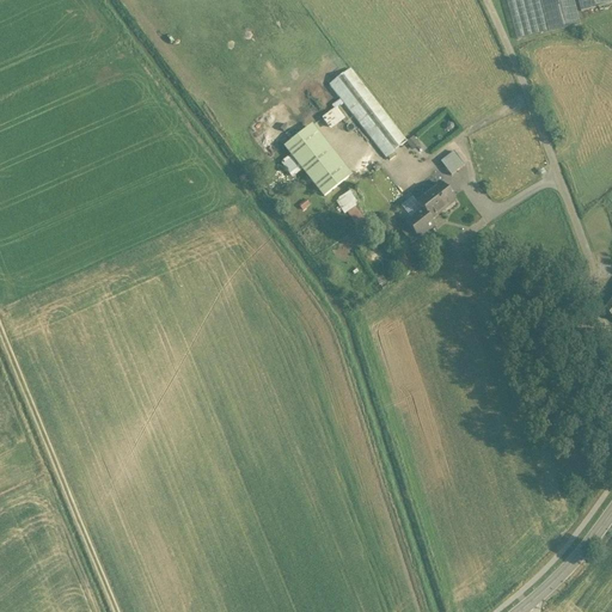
[(538,0),(507,0),(518,41),(548,32),(538,0)]
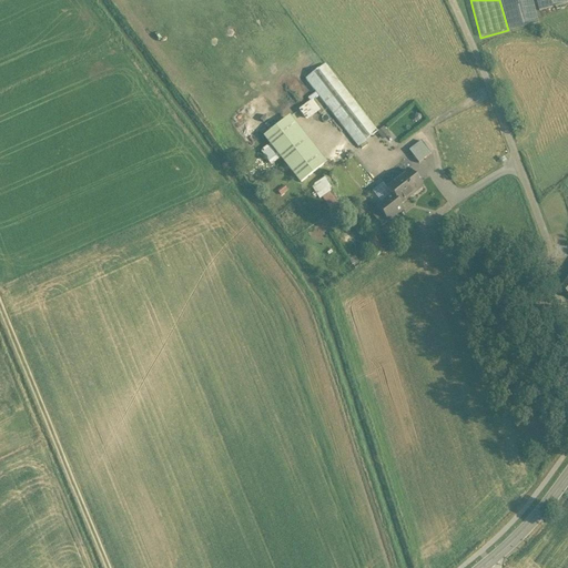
[(533,0),(500,0),(509,30),(539,22),(533,0)]
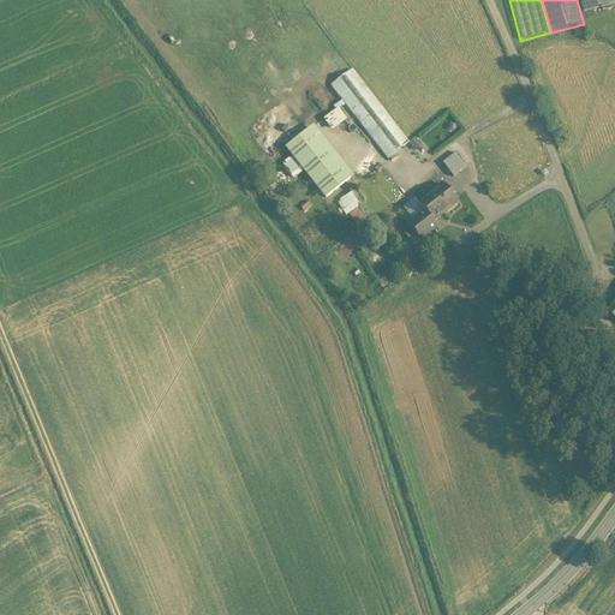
[(613,0),(580,0),(584,12),(614,4),(613,0)]
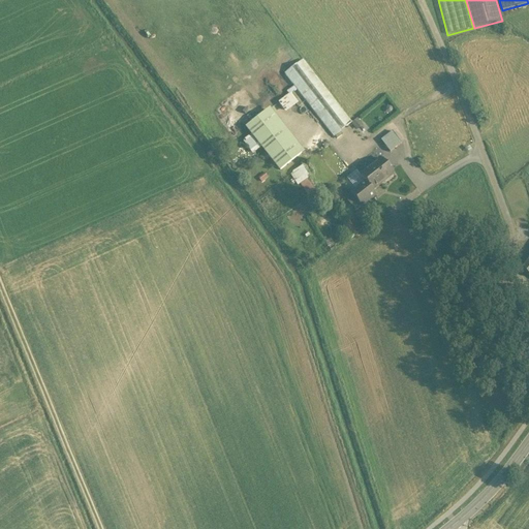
[(365,141),(316,78),(298,92),(346,155),(365,141)]
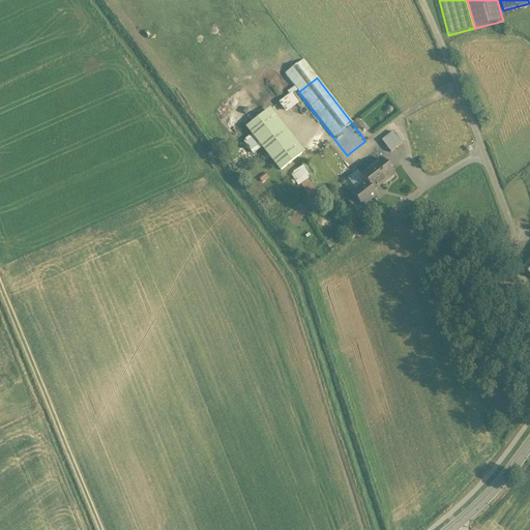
[(286,113),(298,102),(290,93),(277,102),(286,113)]
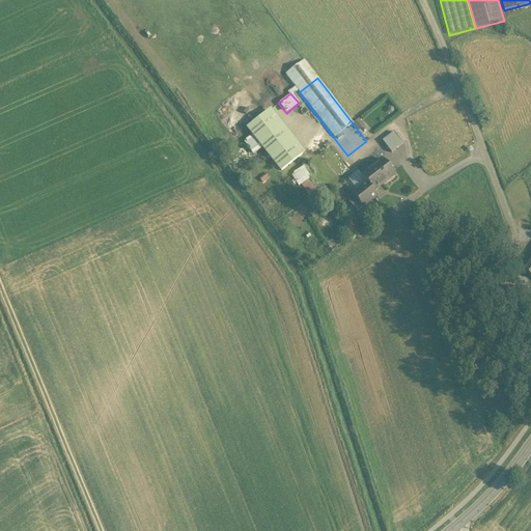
[(274,119),(266,126),(285,150),(294,144),(274,119)]
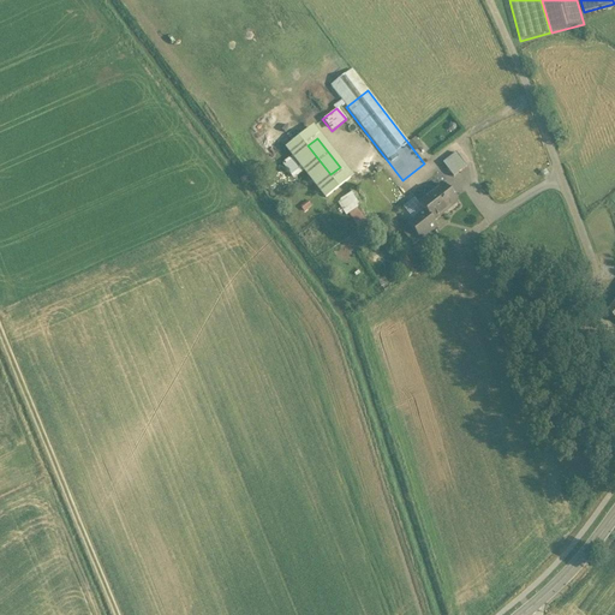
[(408,143),(415,150),(421,145),(416,138),(408,143)]
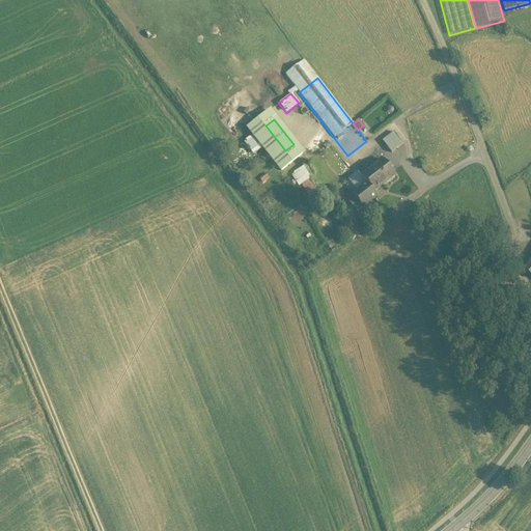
[(285,150),(266,126),(252,135),(262,147),(280,170),(294,161),(285,150)]
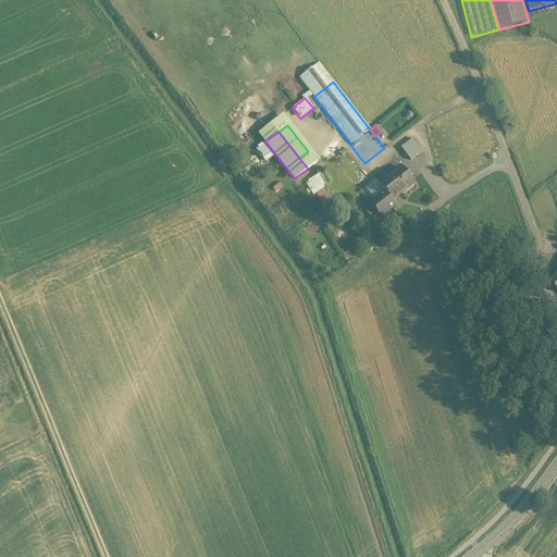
[(422,151),(412,139),(400,149),(410,161),(422,151)]
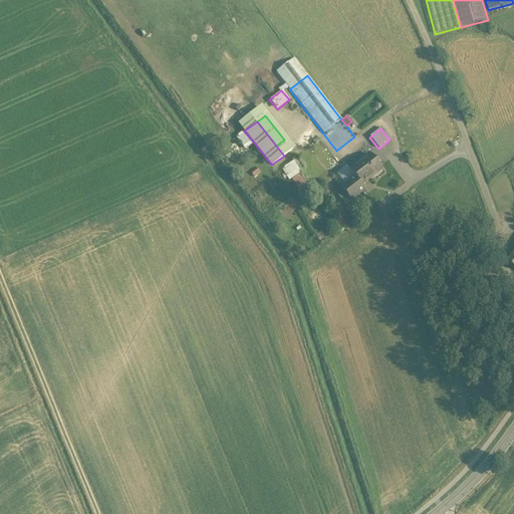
[(254,143),(244,131),(236,138),(245,150),(254,143)]
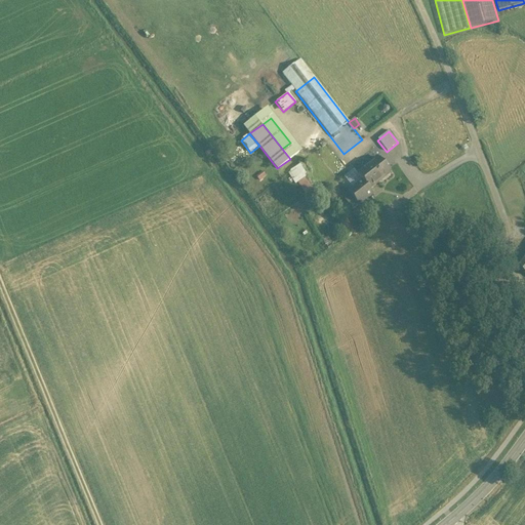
[(377,158),(357,174),(362,182),(369,191),(390,174),(377,158)]
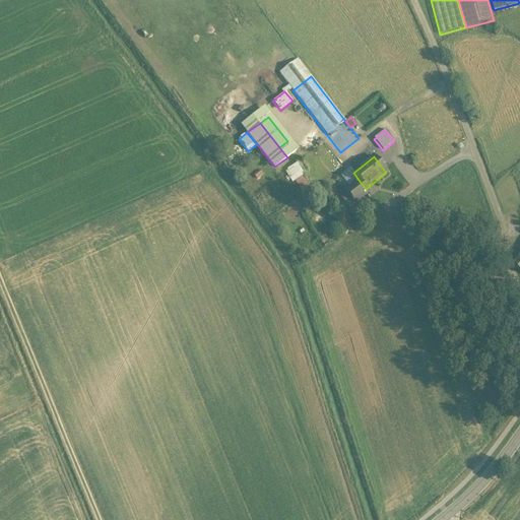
[(284,172),(293,183),(305,173),(296,163),(284,172)]
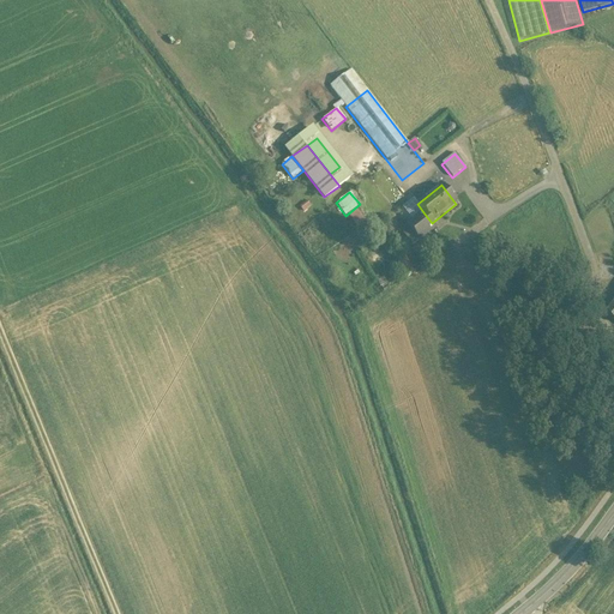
[(432,223),(423,212),(399,232),(411,246),(435,228),(432,223)]
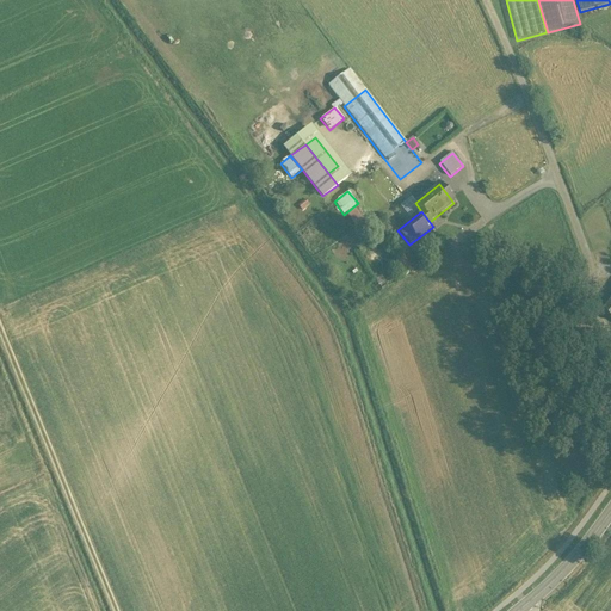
[(401,255),(395,259),(402,272),(409,269),(401,255)]
